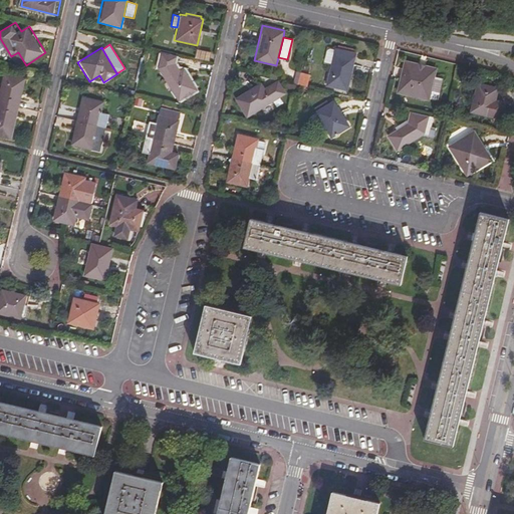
[(347,91),(356,52),(333,47),(332,49),(330,48),(326,50),(323,61),(329,62),(324,85),(347,91)]
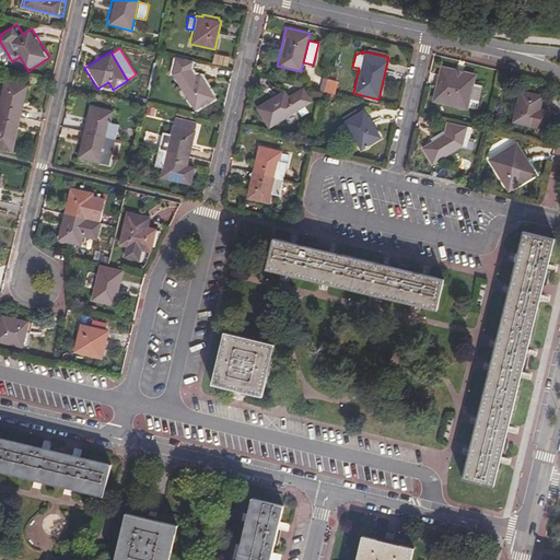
[(233,58),(213,54),(211,63),(231,68),(233,58)]
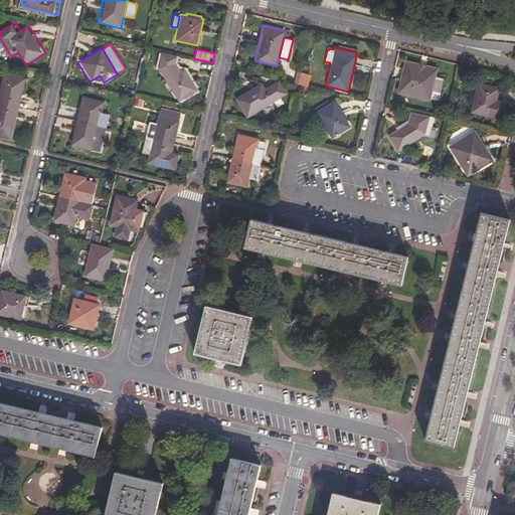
[(403,58),(395,93),(428,101),(430,98),(438,99),(443,78),(435,76),(438,67),(403,58)]
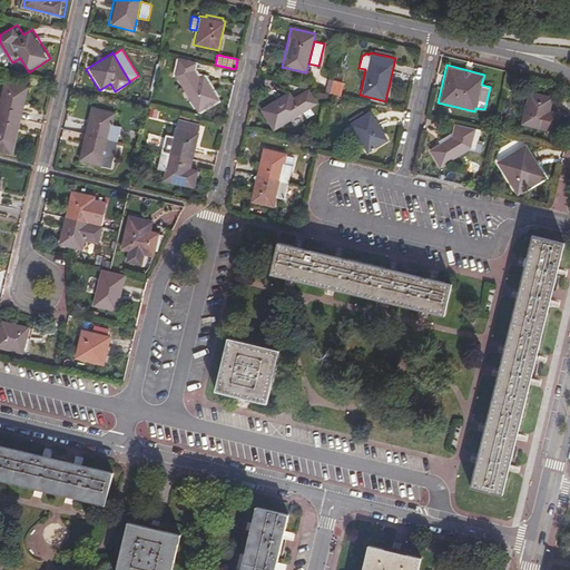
[(174,78),(196,114),(218,100),(203,75),(198,78),(192,68),(174,78)]
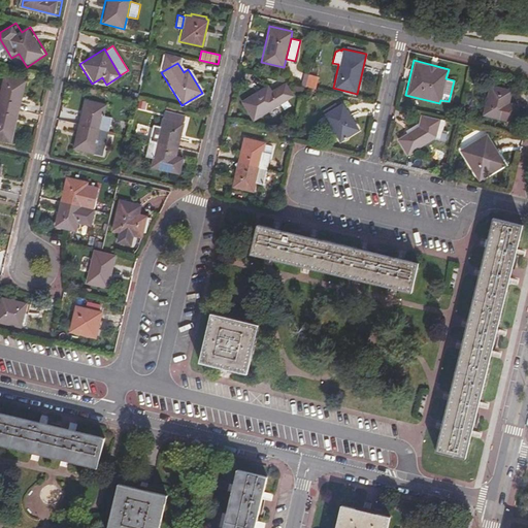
[(0,102),(0,104),(23,110),(29,80),(6,75),(0,102)]
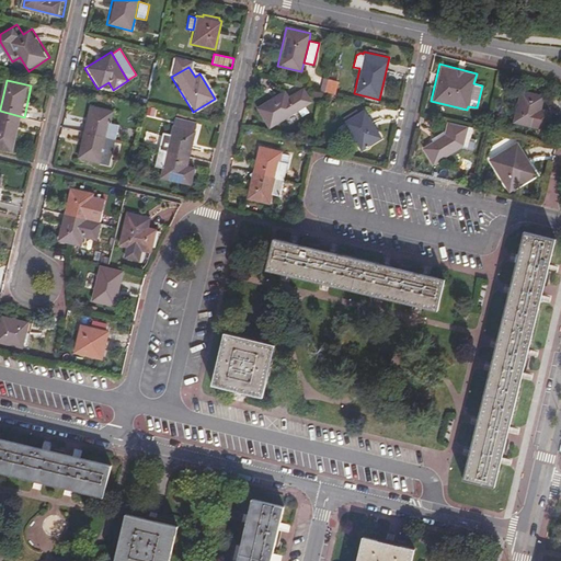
[(254,107),(267,129),(312,103),(302,87),(287,95),(284,90),(254,107)]
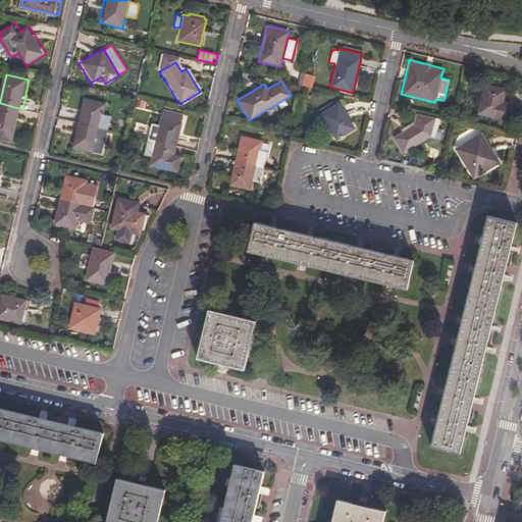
[(507,89),(483,84),(477,113),(509,120),(513,104),(504,102),(507,89)]
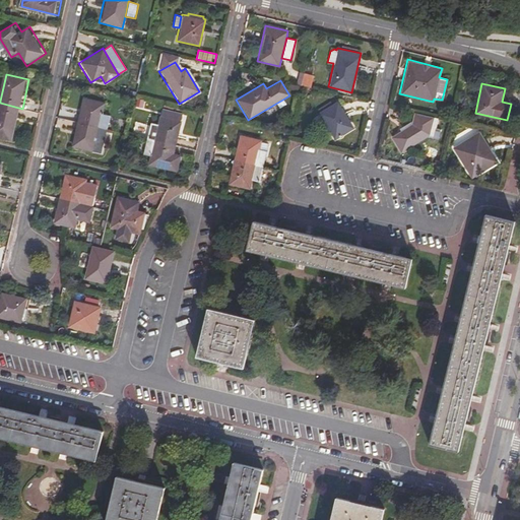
[(81,98),(75,121),(98,126),(101,114),(103,103),(81,98)]
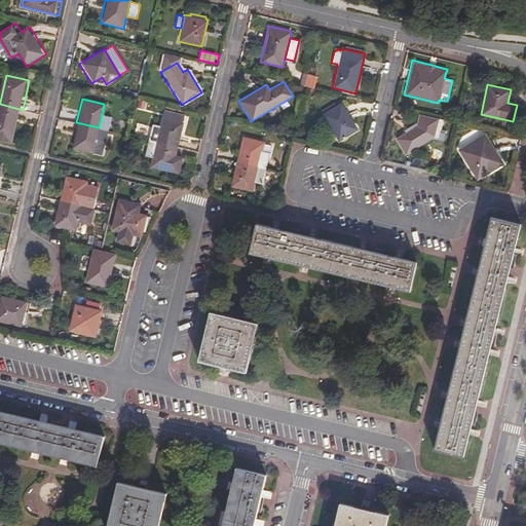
[(336,141),(357,128),(340,102),(320,114),(336,141)]
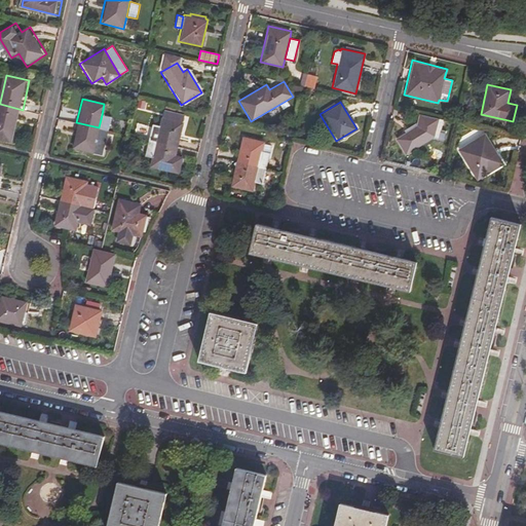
[(23,110),(0,104),(0,140),(14,143),(23,110)]
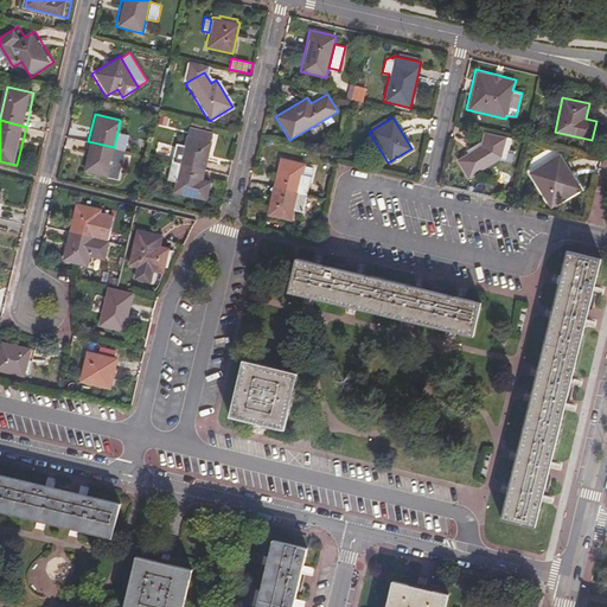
[(174,144),(171,161),(205,168),(213,134),(189,127),(184,146),(174,144)]
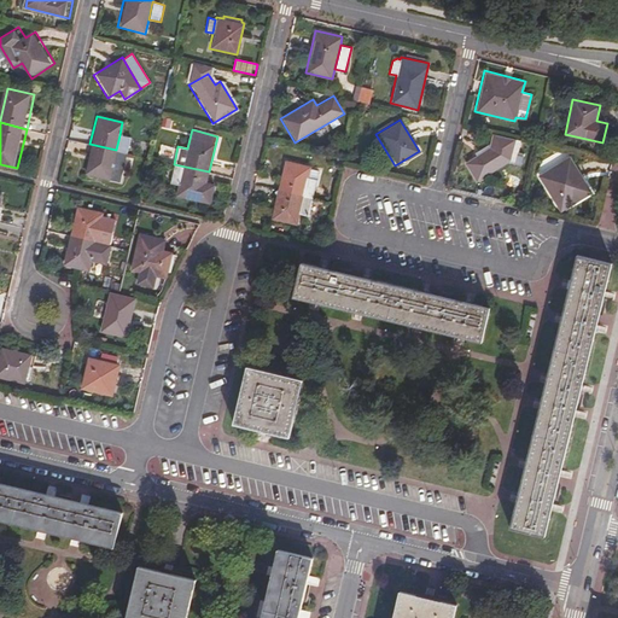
[(491,133),(488,147),(464,163),(474,182),(508,161),(520,165),(524,153),(517,152),(520,140),(514,139),(491,133)]
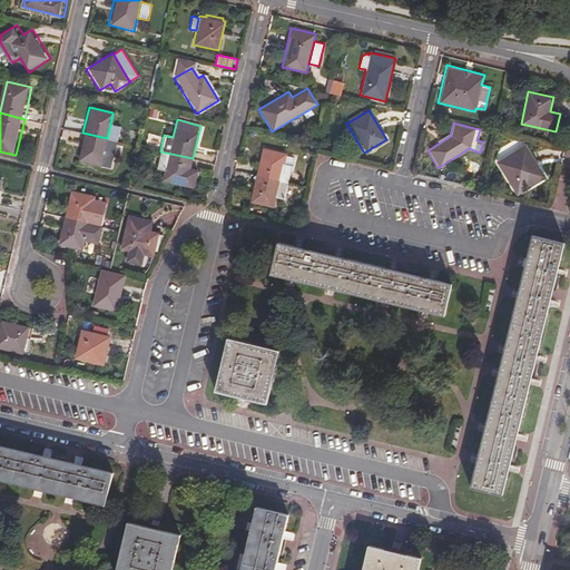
[(120,128),(110,125),(100,166),(111,169),(120,128)]
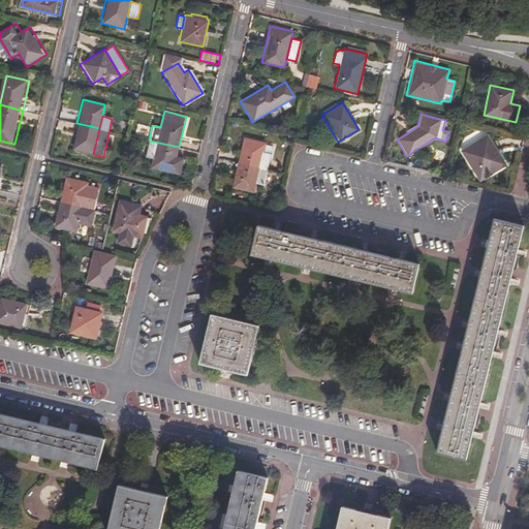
[(99,128),(76,123),(71,150),(93,155),(93,154),(99,128)]
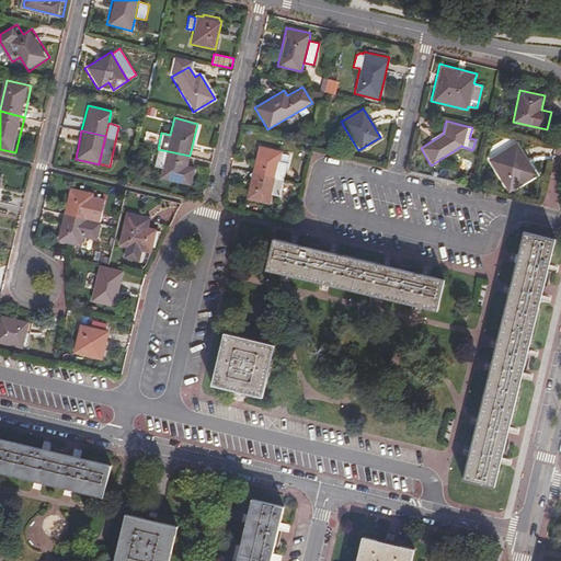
[(487,159),(507,193),(537,174),(516,141),(487,159)]
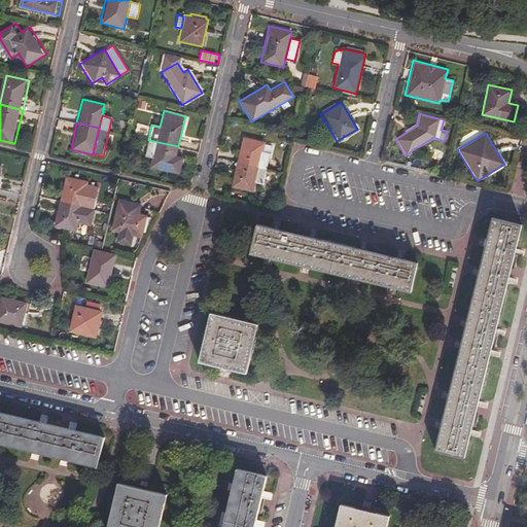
[(262,151),(266,141),(243,136),(236,161),(267,168),(270,153),(262,151)]
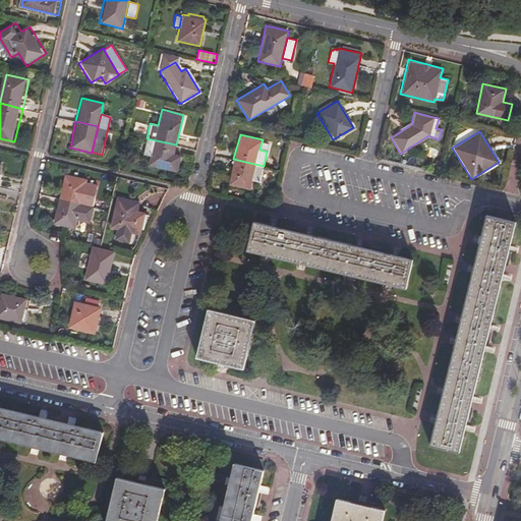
[(176,145),(147,138),(142,155),(151,157),(148,166),(176,172),(180,155),(174,154),(176,145)]
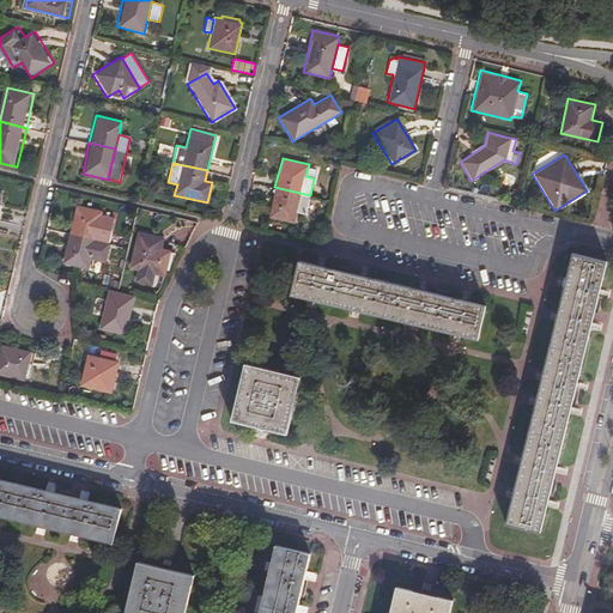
[(310,195),(274,187),(268,217),(295,223),(297,212),(305,214),(310,195)]
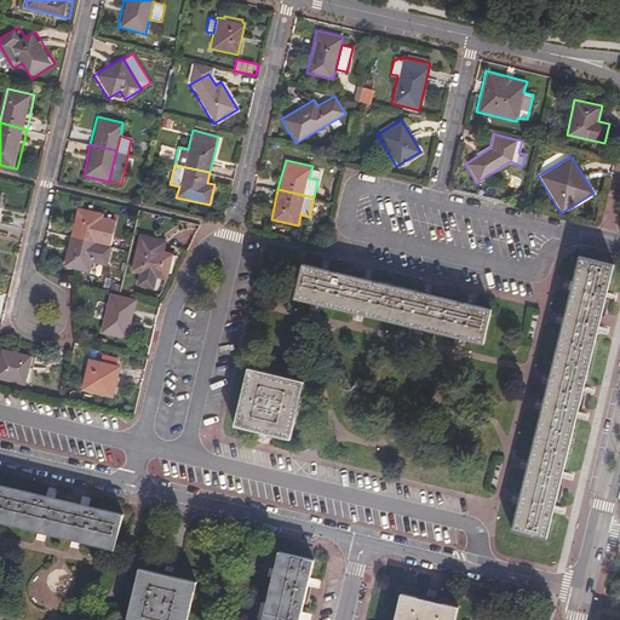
[(80,206),(73,237),(115,246),(120,219),(107,217),(108,212),(80,206)]
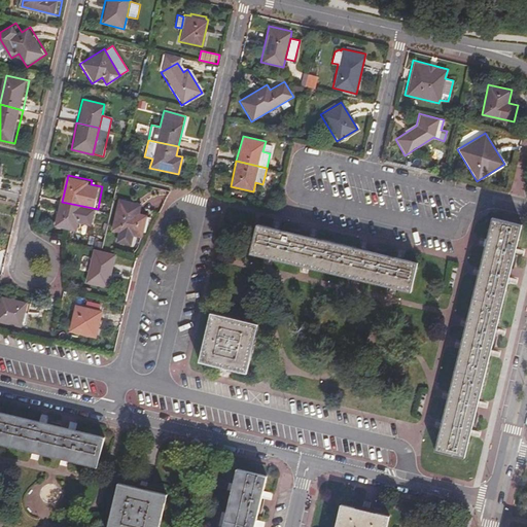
[(138,213),(140,204),(117,198),(109,231),(117,233),(114,243),(131,247),(134,236),(141,238),(142,233),(145,233),(149,217),(145,216),(146,215),(138,213)]
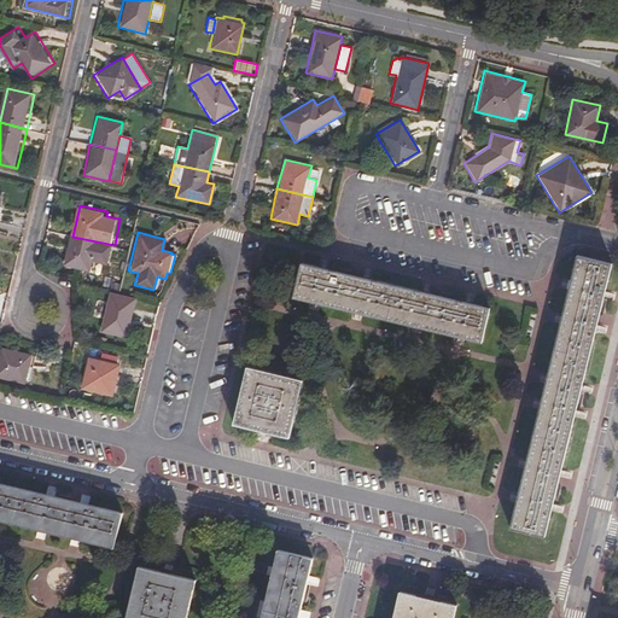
[(110,264),(115,245),(73,237),(66,264),(93,270),(95,261),(110,264)]
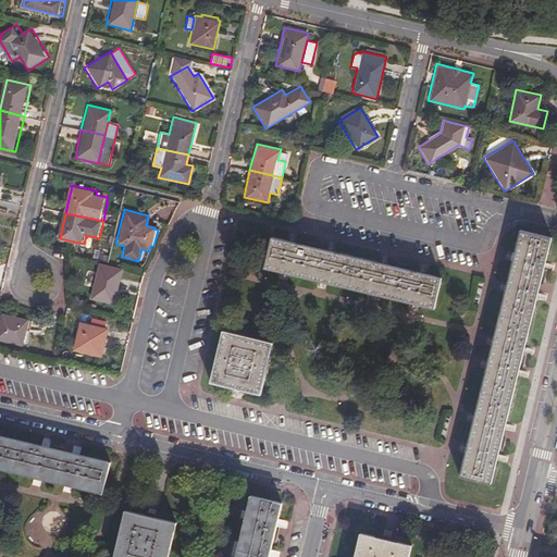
[(527,233),(477,462),(505,469),(555,239),(527,233)]
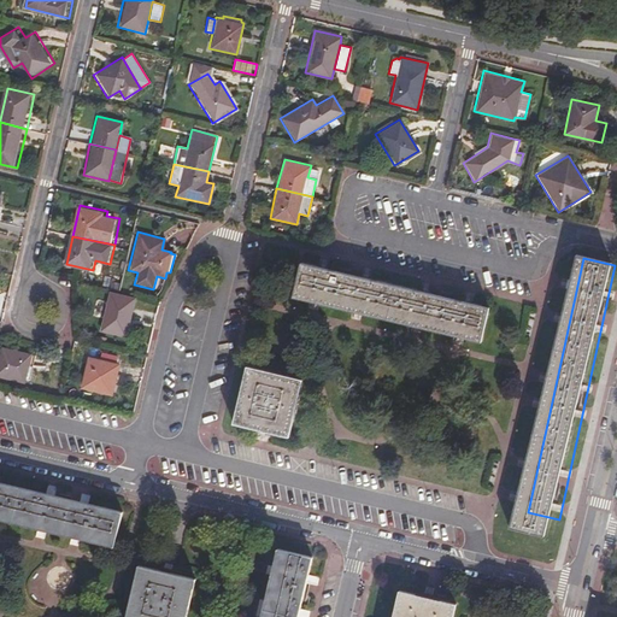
[(489,312),(305,268),(298,299),(482,344),(489,312)]
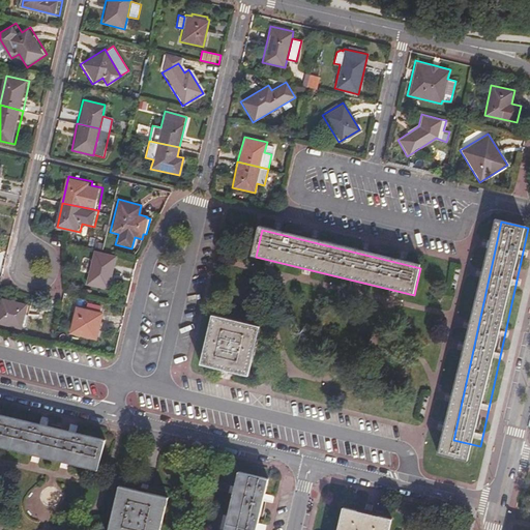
[(89,284),(113,290),(120,256),(96,249),(89,284)]
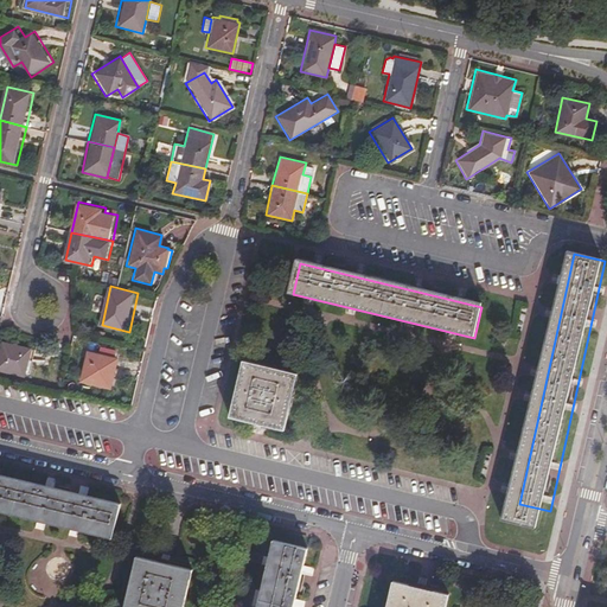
[(0,351),(0,369),(29,377),(36,347),(4,339),(0,351)]
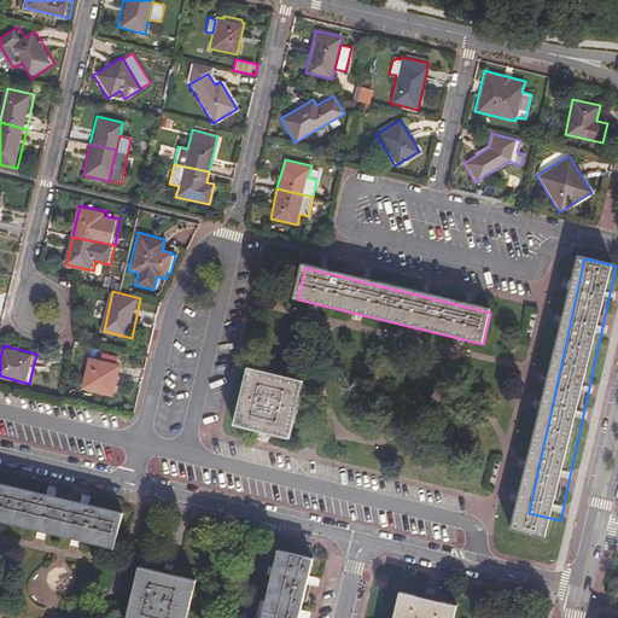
[(83,389),(116,397),(124,365),(92,356),(83,389)]
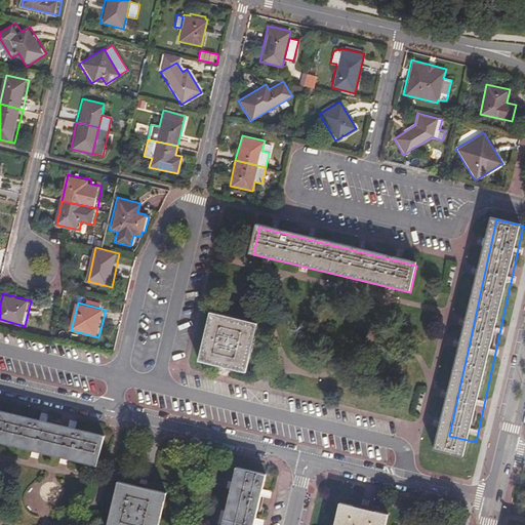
[(200,361),(245,372),(257,324),(211,313),(200,361)]
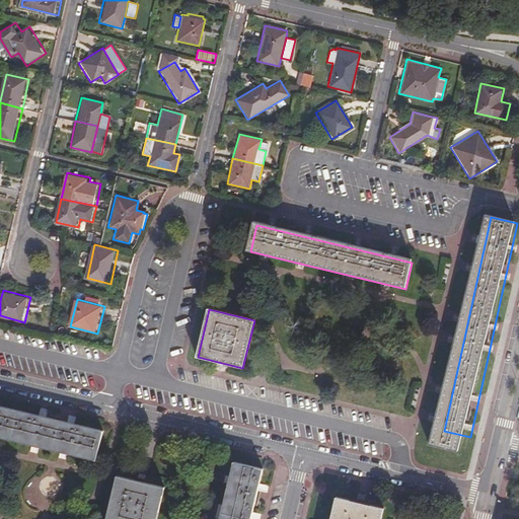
[(0,435),(98,458),(105,429),(0,403),(0,435)]
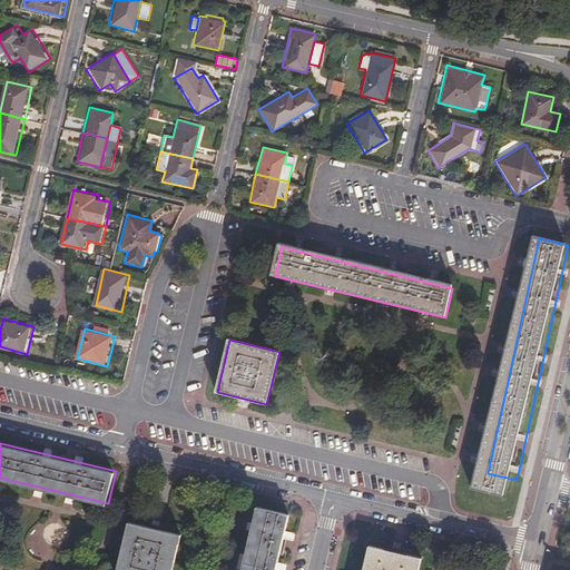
[(513,497),(517,480),(488,473),(483,490),(513,497)]
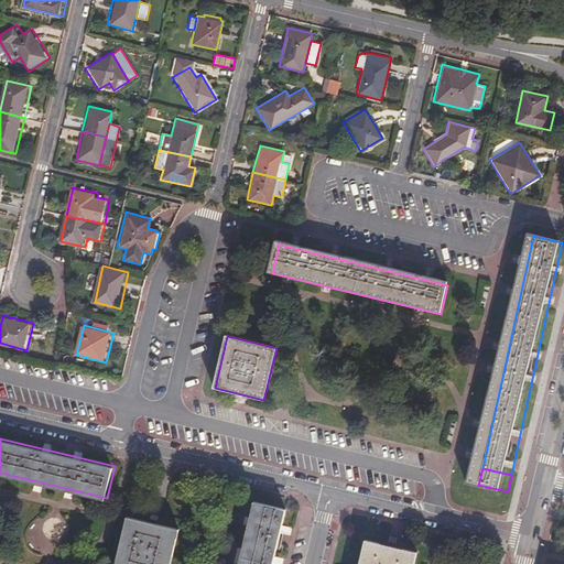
[(257,507),(243,563),(277,563),(288,514),(257,507)]
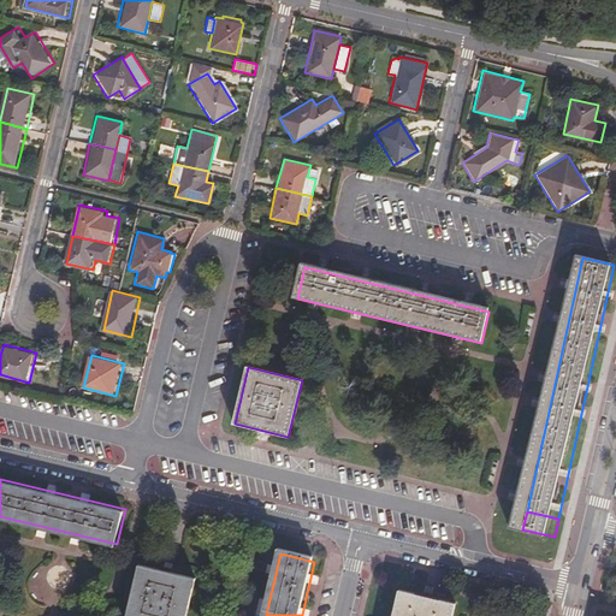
[(193,615),(200,582),(142,569),(130,615),(193,615)]
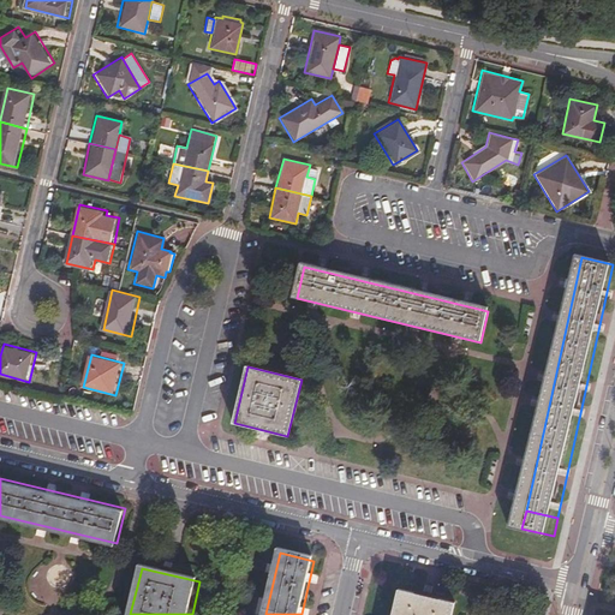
[(389,614),(449,614),(454,601),(396,587),(389,614)]
